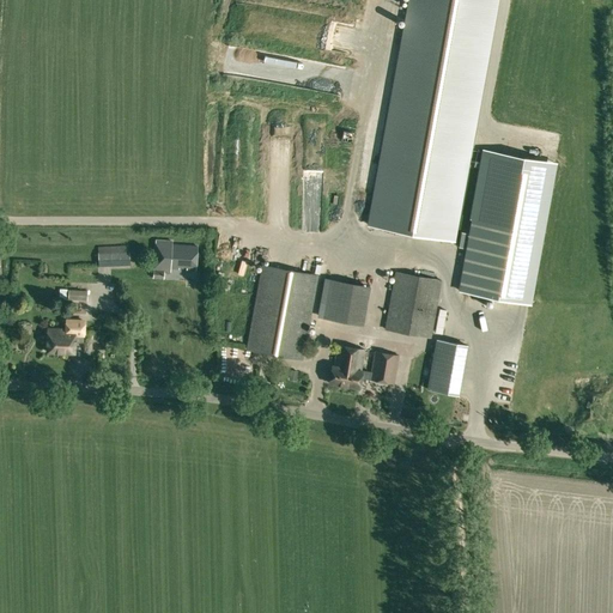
[(455,241),(497,0),(407,0),(368,225),(455,241)]
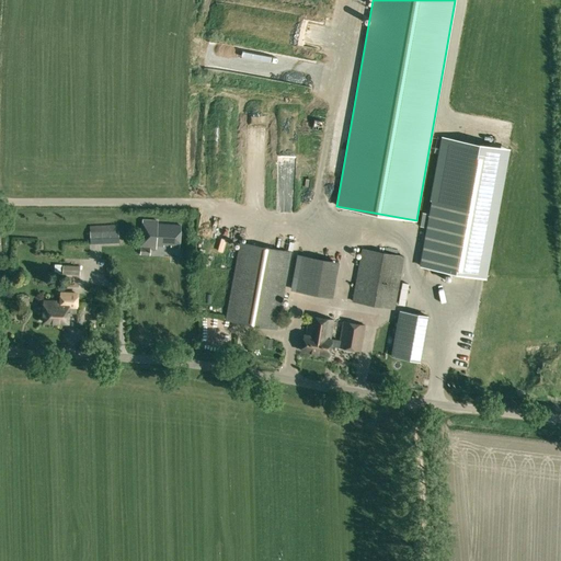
[(286,161),(285,171),(293,172),(297,138),(285,136),(283,151),(289,152),(288,161),(286,161)]
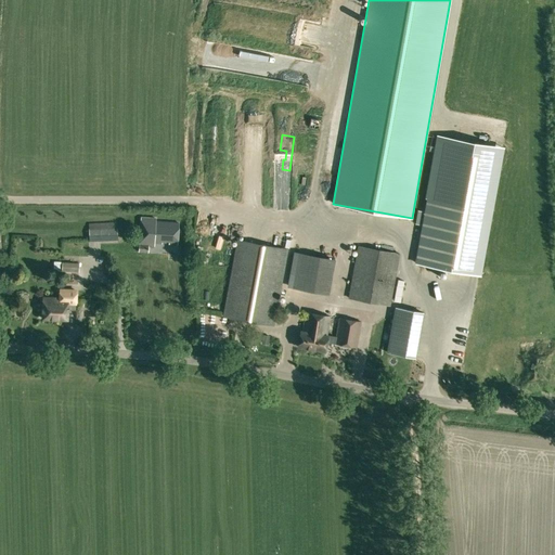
[(422,224),(414,262),(480,274),(504,147),(438,136),(424,211),(422,224)]
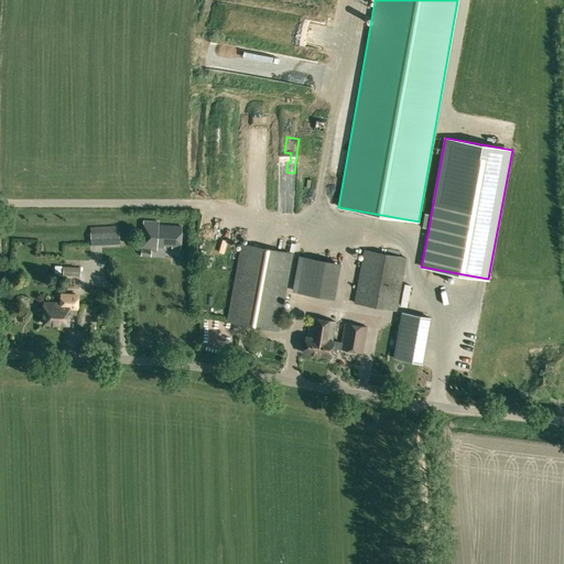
[(424,214),(422,227),(429,228),(431,215),(424,214)]
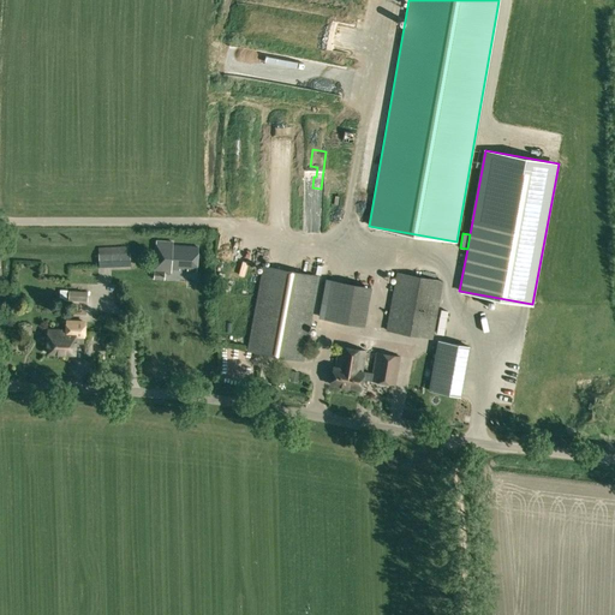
[(156,242),(154,279),(165,280),(165,272),(171,273),(171,269),(178,269),(179,267),(187,267),(186,270),(197,270),(198,246),(171,245),(172,242),(156,242)]
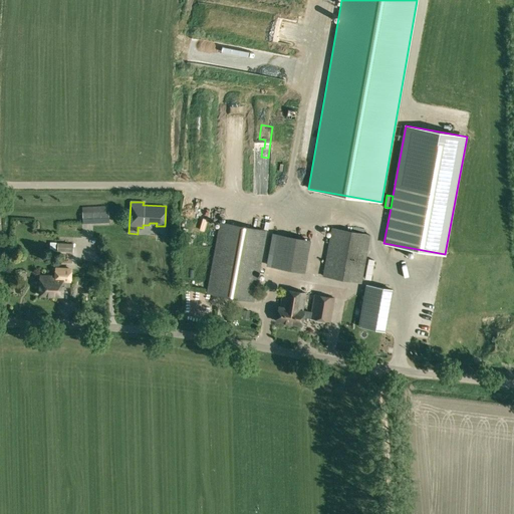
[(81,211),(81,223),(108,222),(108,212),(92,213),(92,211),(81,211)]
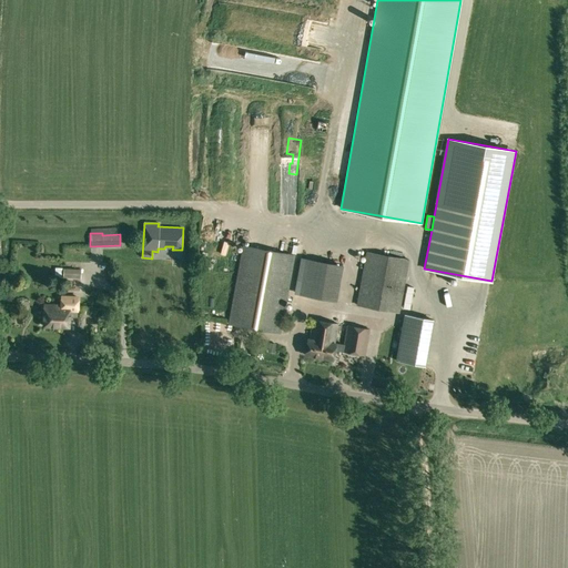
[(227,324),(280,334),(295,255),(243,245),(227,324)]
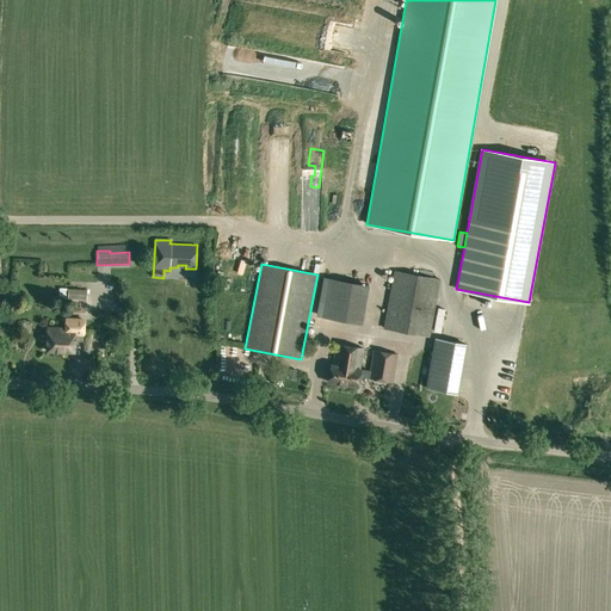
[(384,328),(429,337),(439,279),(394,271),(384,328)]
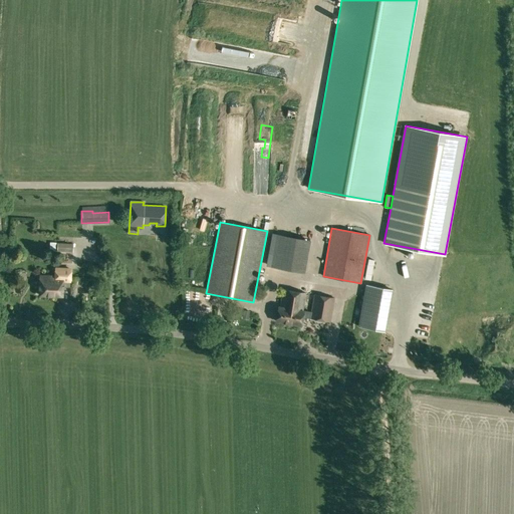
[(266,265),(304,273),(310,240),(272,233),(266,265)]
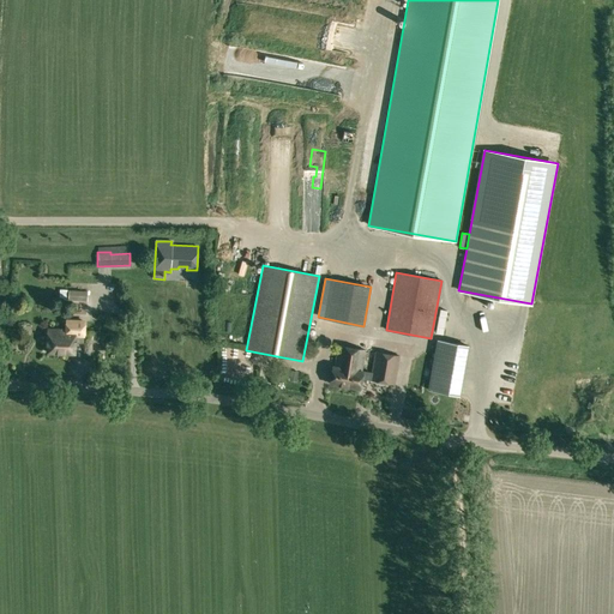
[(68,300),(86,301),(88,292),(70,290),(68,300)]
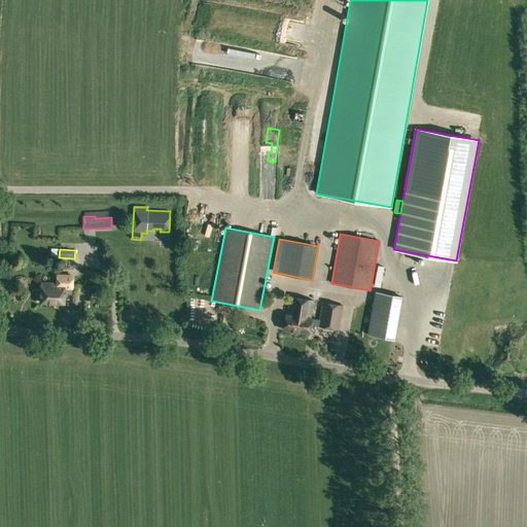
[(41,303),(64,304),(65,287),(72,287),(72,276),(58,276),(58,284),(41,283),(41,303)]
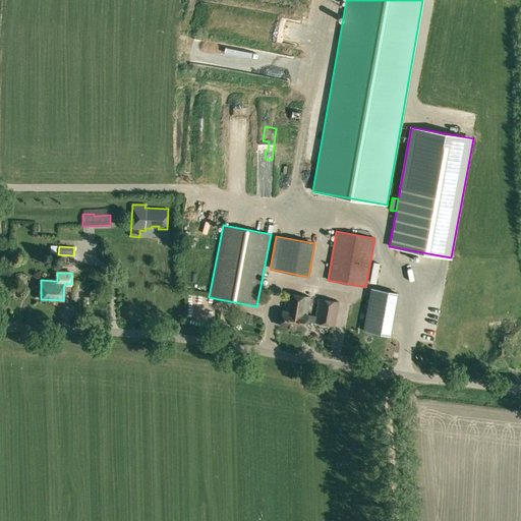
[(362,333),(389,337),(397,293),(370,289),(362,333)]
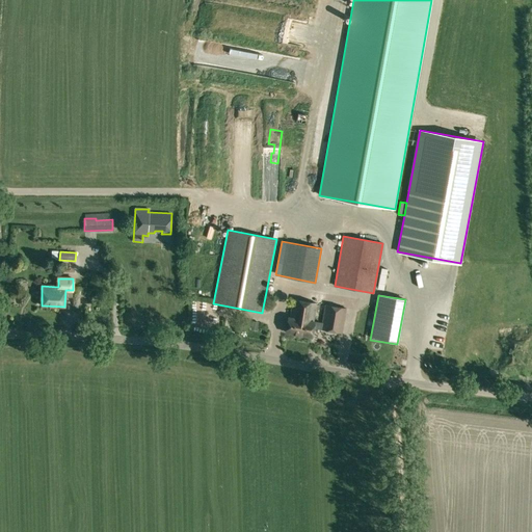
[(286,333),(312,337),(313,327),(342,333),(346,309),(325,306),(322,323),(314,322),(317,303),(293,299),(290,317),(288,317),(286,333)]
